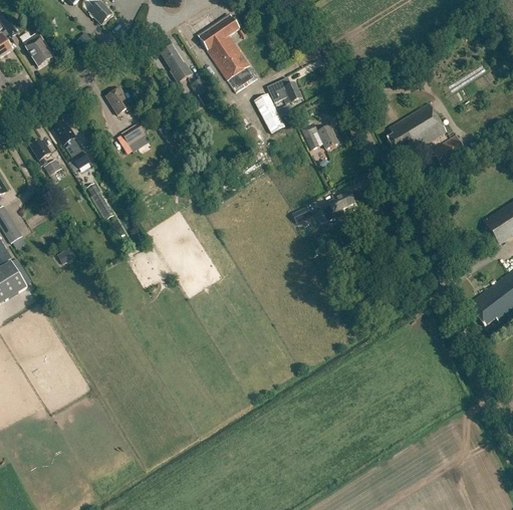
[(99,23),(111,12),(99,0),(69,0),(72,3),(75,0),(87,0),(93,5),(87,11),(99,23)]
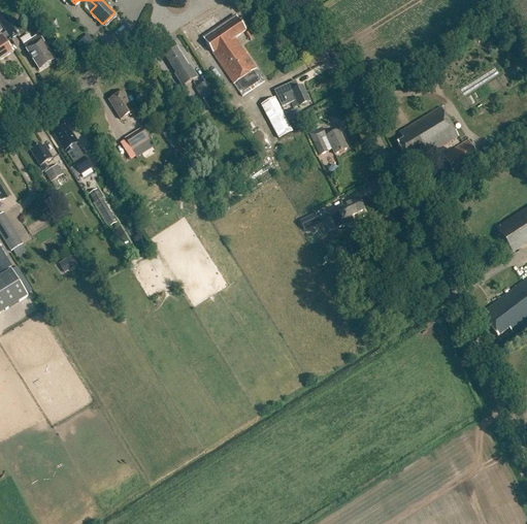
[(0,22),(10,37),(18,33),(2,9),(0,10),(0,22)]
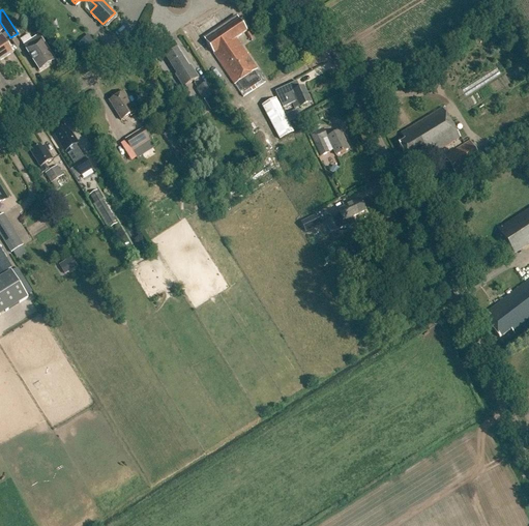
[(205,38),(233,81),(241,93),(264,78),(235,34),(245,27),(238,16),(205,38)]
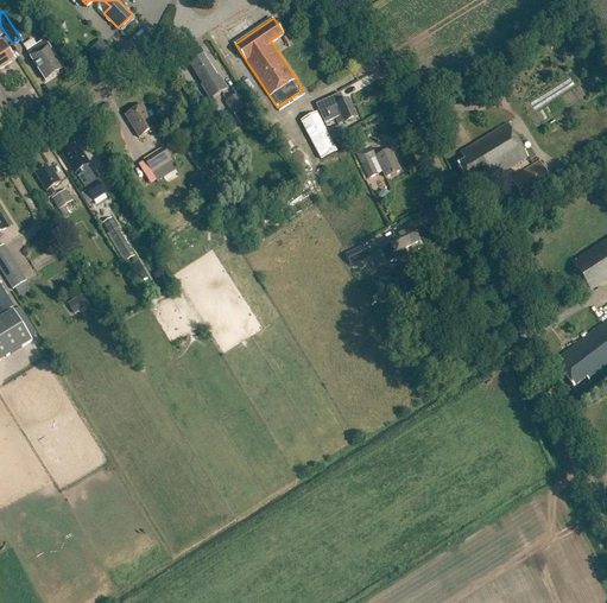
[(99,35),(87,44),(97,57),(109,48),(99,35)]
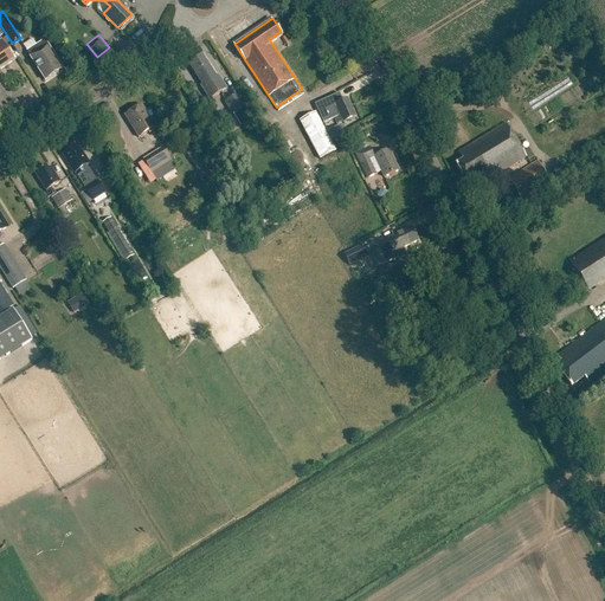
[(43,37),(25,47),(29,52),(29,53),(44,76),(62,65),(46,41),(43,37)]
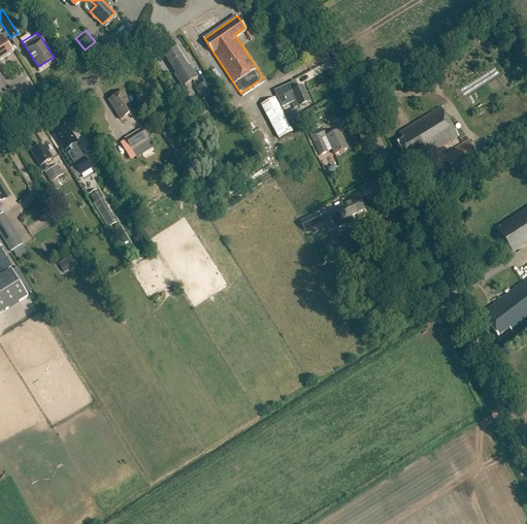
[(0,56),(10,50),(0,34),(0,56)]
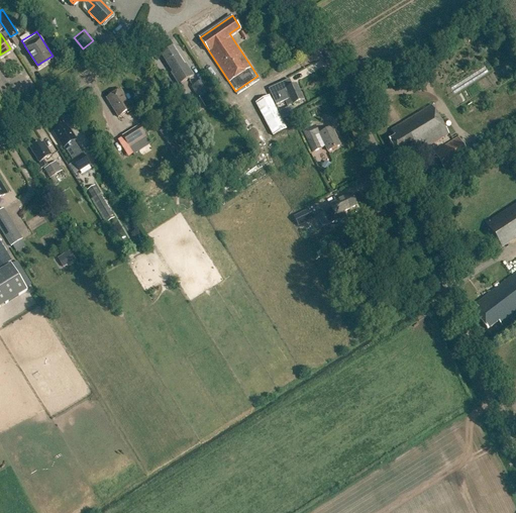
[(172,69),(170,70),(178,82),(192,73),(185,61),(183,62),(172,44),(161,52),(172,69)]
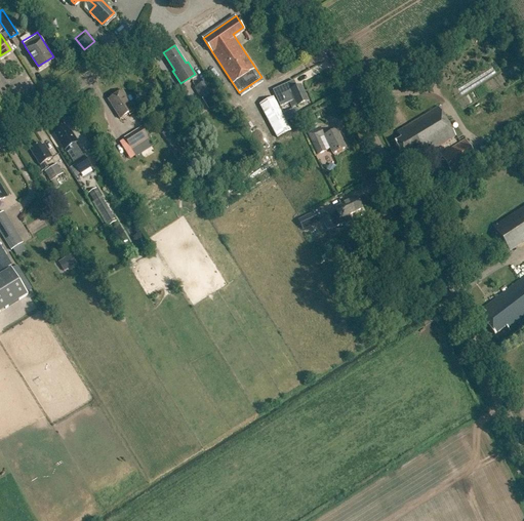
[(205,78),(194,85),(200,96),(212,88),(205,78)]
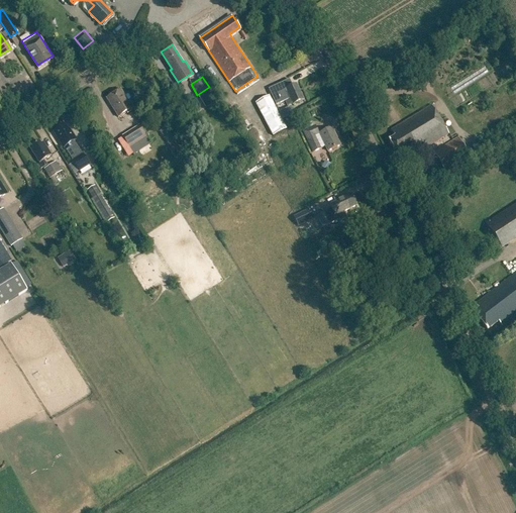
[(280,81),(268,86),(275,101),(284,97),(286,102),(291,100),(292,101),(302,97),(295,81),(283,87),(280,81)]
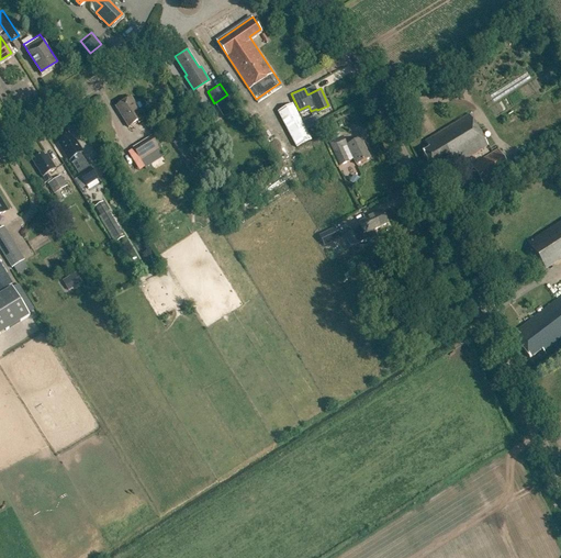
[(130,95),(115,103),(127,124),(143,113),(139,108),(142,107),(138,99),(134,102),(130,95)]
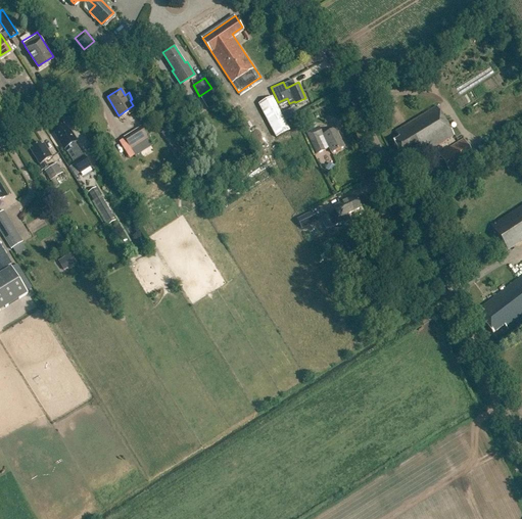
[(270,123),(275,134),(288,127),(280,110),(272,94),(258,101),(270,123)]
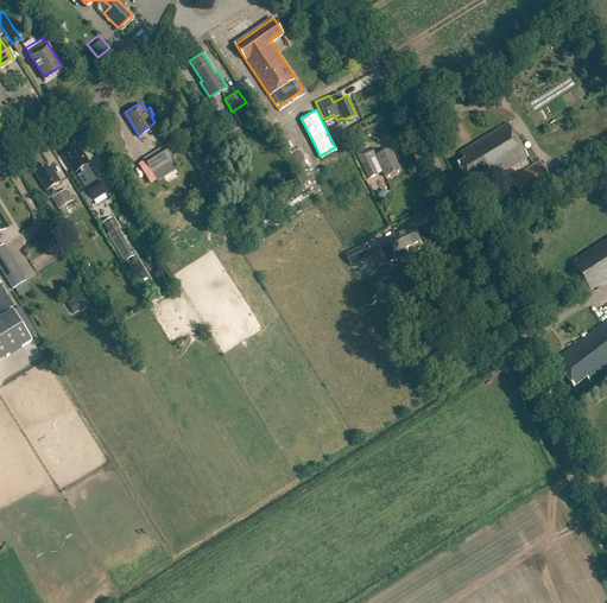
[(459,148),(463,157),(456,162),(467,179),(479,172),(481,177),(489,172),(491,175),(526,153),(506,120),(459,148)]
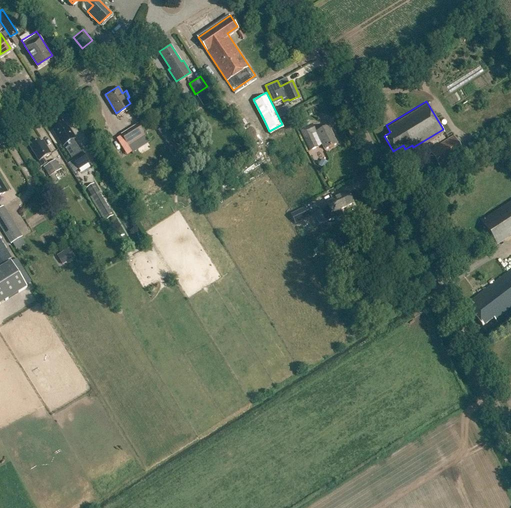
[(66,125),(63,120),(62,121),(60,120),(53,124),(53,127),(52,127),(62,143),(63,143),(71,156),(72,158),(68,160),(73,169),(87,160),(72,137),(74,135),(67,125),(66,125)]
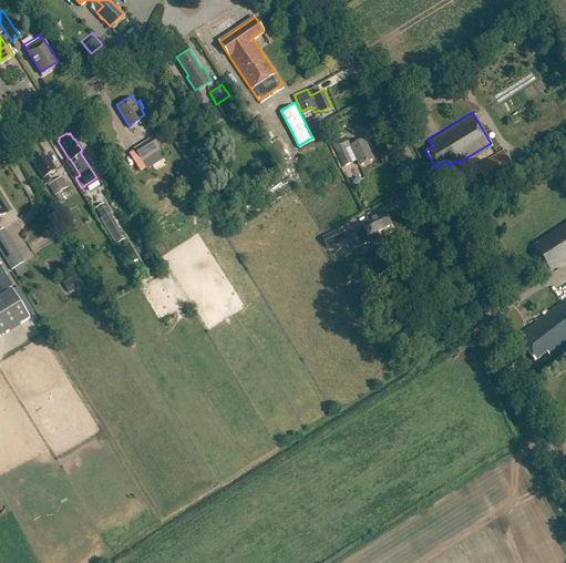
[(133,145),(142,159),(160,146),(151,133),(133,145)]
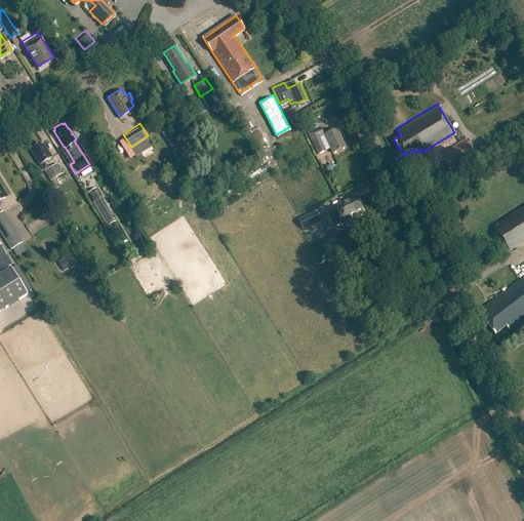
[(161,131),(174,151),(187,143),(172,123),(161,131)]
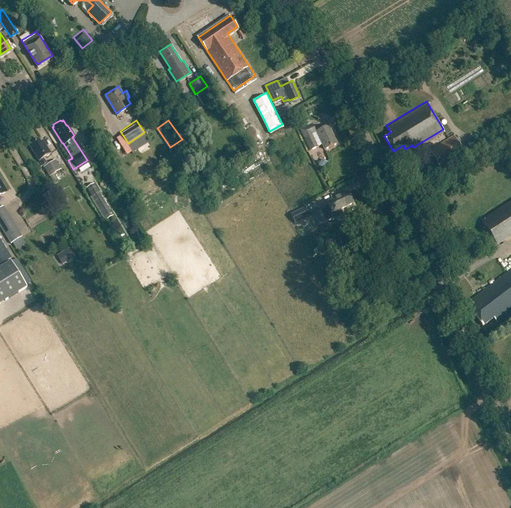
[(310,122),(300,127),(309,147),(320,141),(323,146),(336,140),(327,123),(315,129),(313,130),(310,122)]
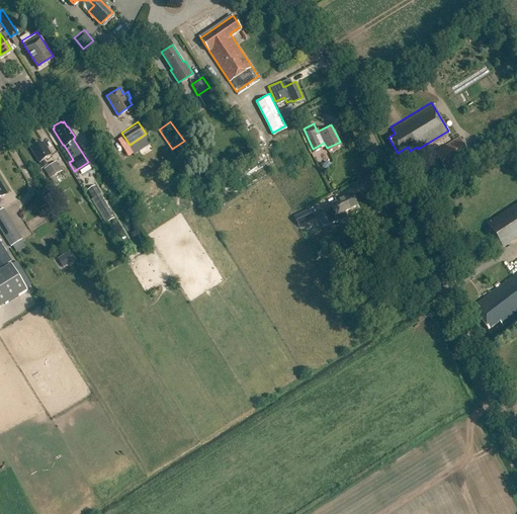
[(433,150),(444,167),(468,152),(458,135),(433,150)]
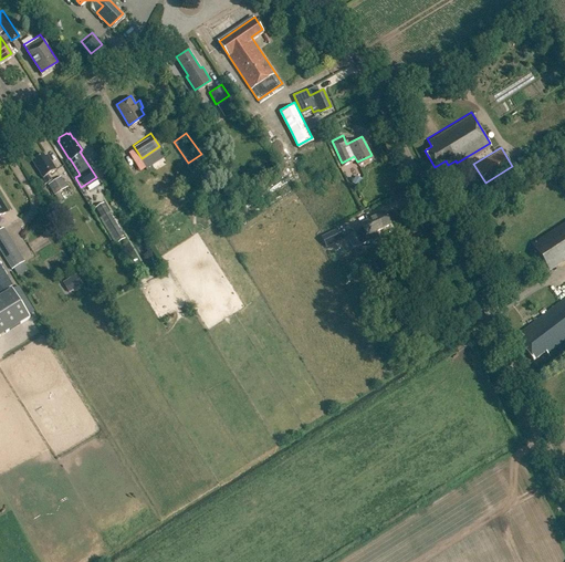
[(42,152),(31,158),(42,175),(45,179),(50,177),(46,172),(55,166),(46,153),(43,154),(42,152)]
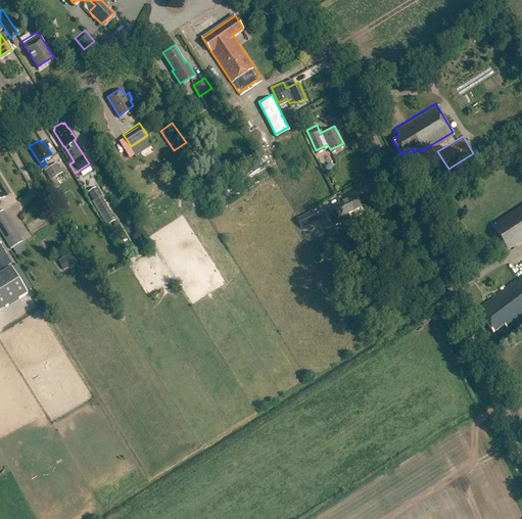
[(55,160),(44,169),(49,178),(61,171),(55,160)]
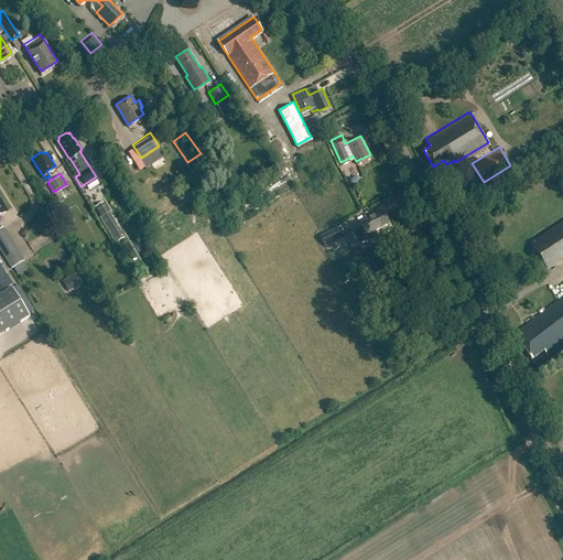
[(353,173),(349,180),(356,183),(359,176),(353,173)]
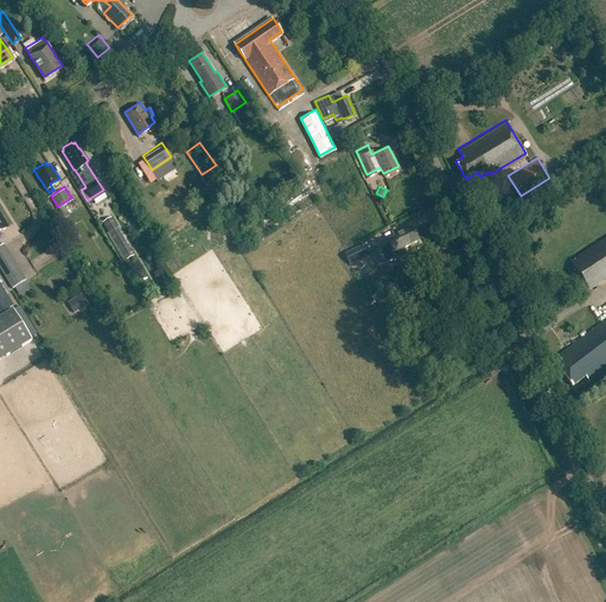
[(109,213),(100,219),(123,257),(133,251),(109,213)]
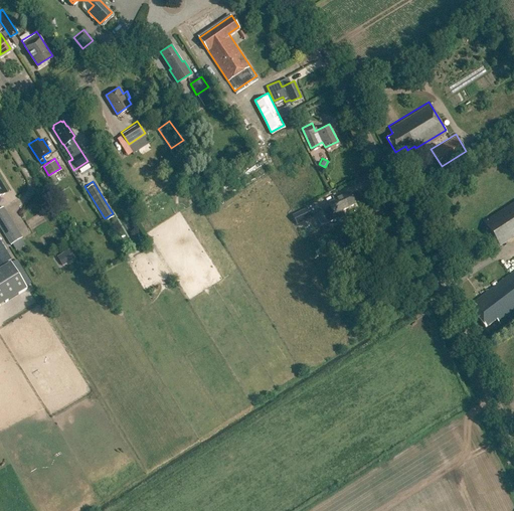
[(342,193),(327,201),(329,205),(321,208),(320,206),(315,209),(316,211),(315,211),(323,228),(330,224),(328,219),(337,215),(338,216),(344,213),(342,207),(348,204),(342,193)]
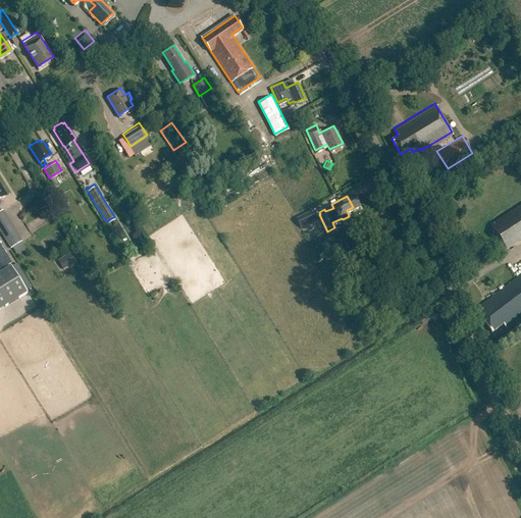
[(520,201),(488,222),(502,243),(520,229),(520,201)]
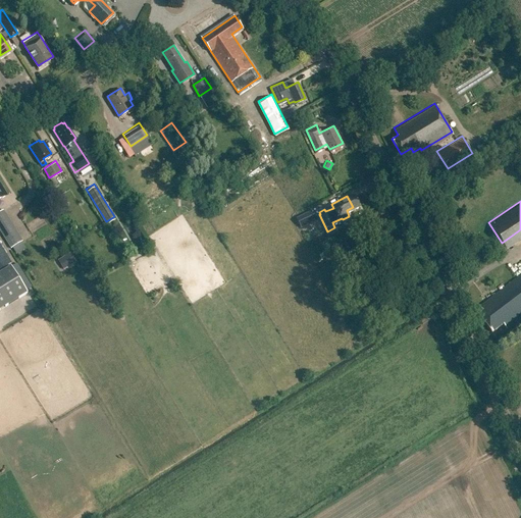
[(0,230),(9,246),(22,239),(2,207),(0,208),(0,230)]
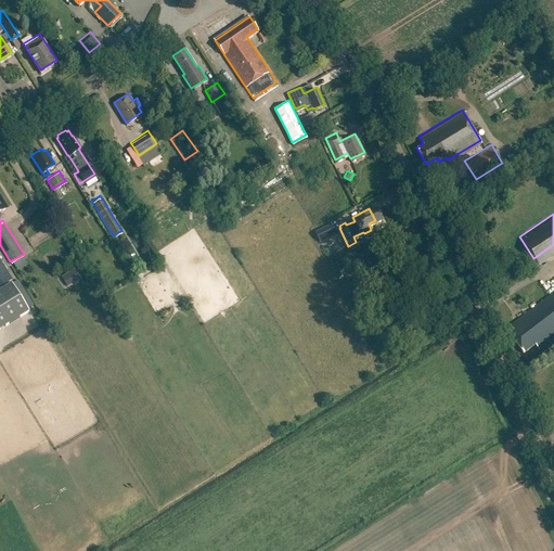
[(330,221),(313,229),(319,240),(334,232),(330,221)]
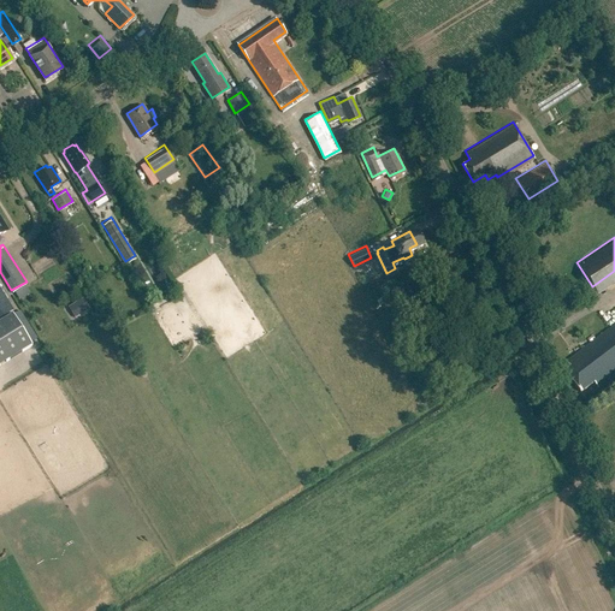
[(0,313),(12,307),(0,288),(0,313)]
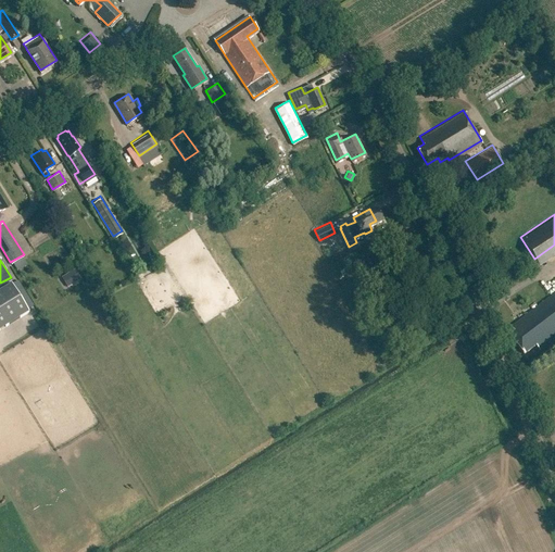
[(11,281),(0,287),(0,326),(28,309),(11,281)]
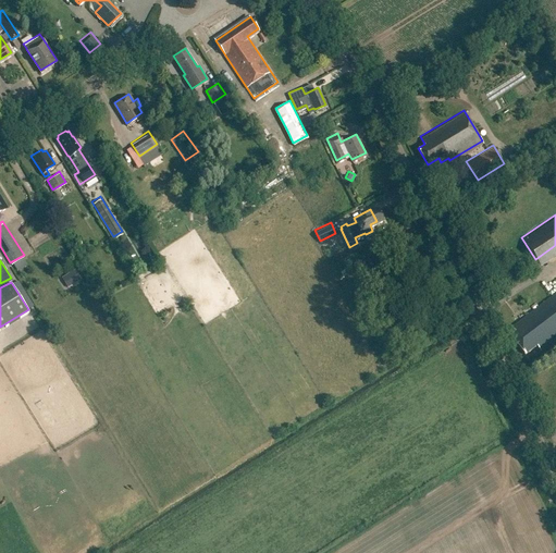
[(555,290),(511,324),(515,330),(509,333),(523,352),(535,343),(540,347),(555,334),(555,290)]
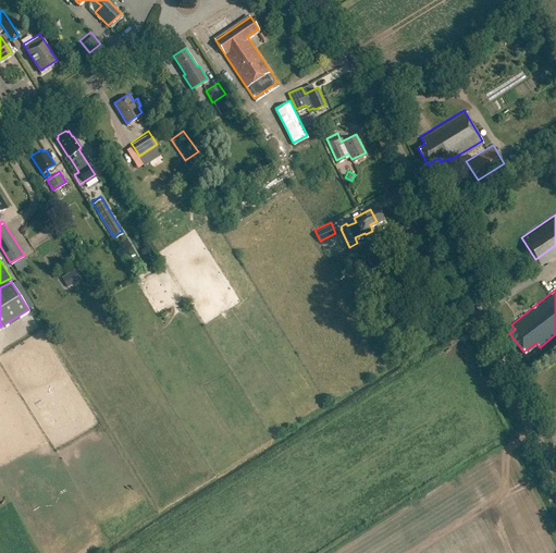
All buildings are outlined.
